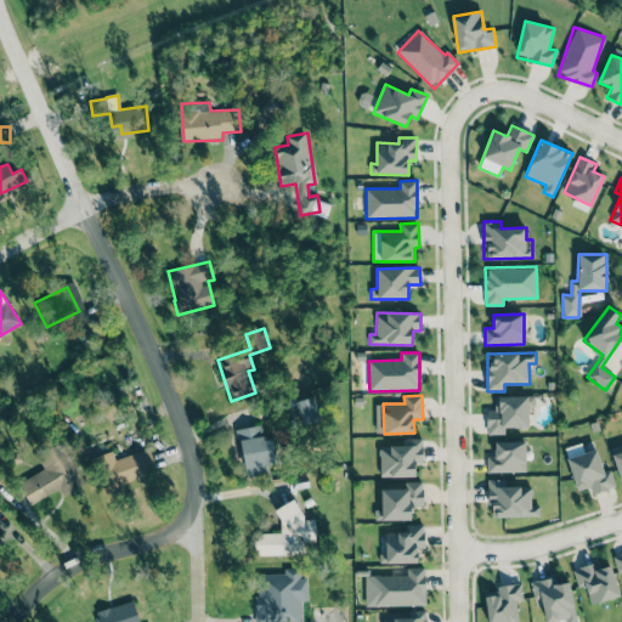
[(487,411),(487,434),(505,434),(505,428),(529,428),(529,406),(535,406),(535,396),(495,397),(495,411),(487,411)]
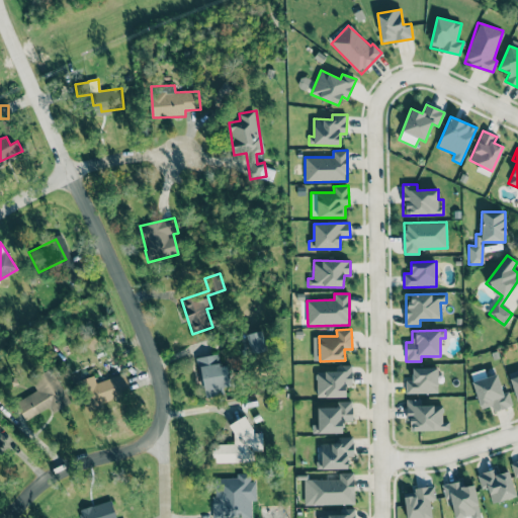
[(248,333),(250,353),(265,351),(263,331),(248,333)]
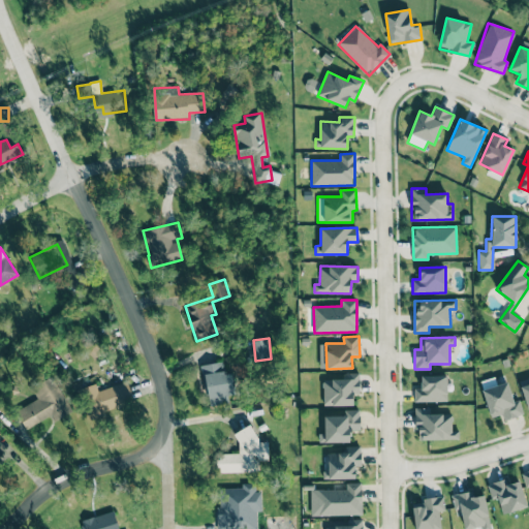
[(209,406),(227,403),(226,396),(234,395),(230,372),(225,373),(223,362),(201,365),(209,406)]
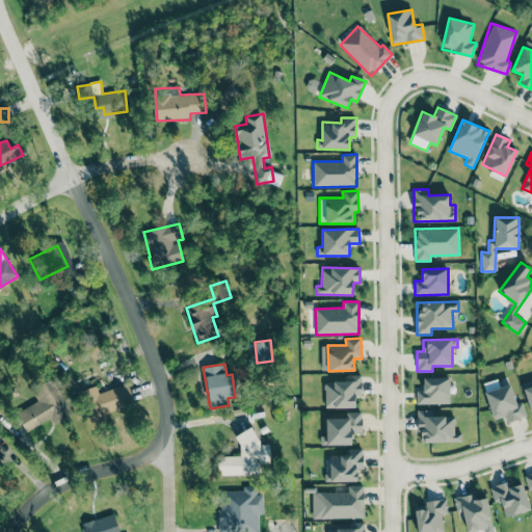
[(362,396),(362,375),(345,375),(345,381),(324,381),(325,407),(355,407),(355,397),(362,396)]
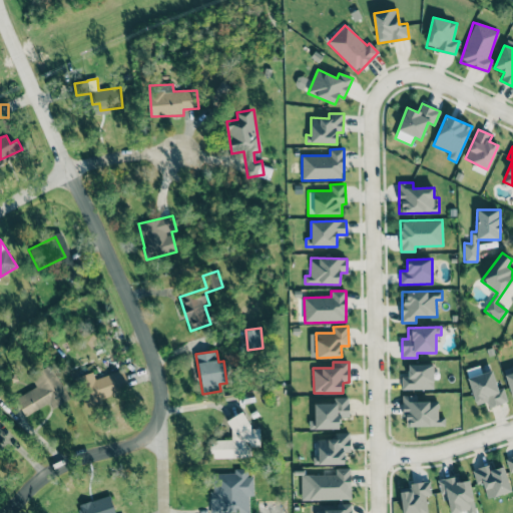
[(69,399),(50,364),(30,376),(36,387),(15,399),(25,416),(49,403),(52,408),(69,399)]
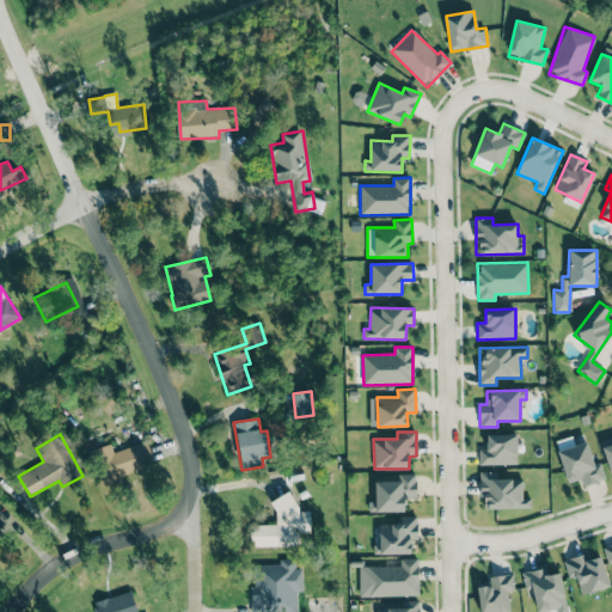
[(487,434),(487,448),(479,448),(479,464),(516,465),(518,435),(487,434)]
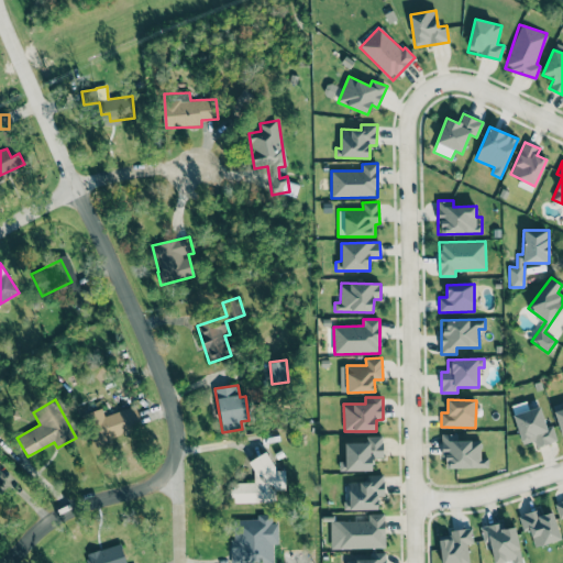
[(105,416),(102,409),(86,414),(95,443),(141,429),(134,407),(105,416)]
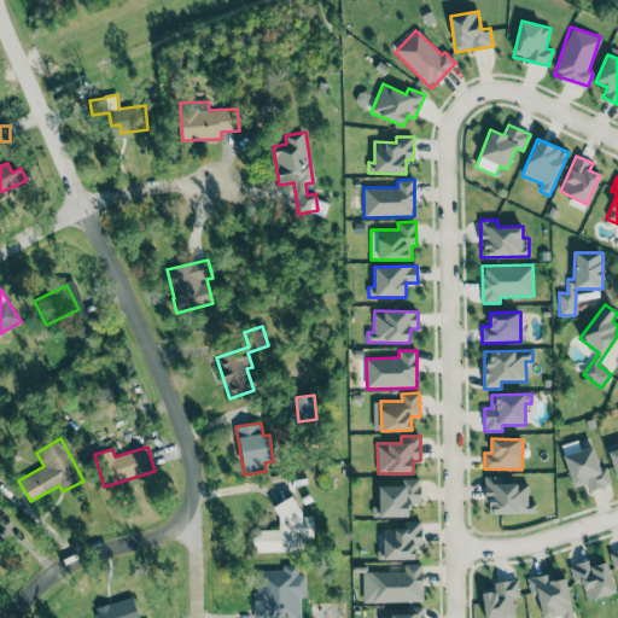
[(611,484),(606,466),(600,468),(593,447),(564,455),(573,488),(587,484),(588,491),(611,484)]
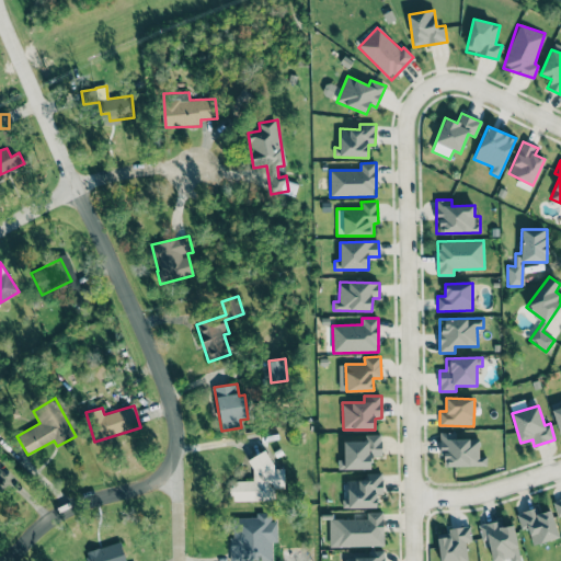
[(456,439),(456,433),(442,433),(442,467),(487,466),(487,456),(480,457),(479,438),(456,439)]
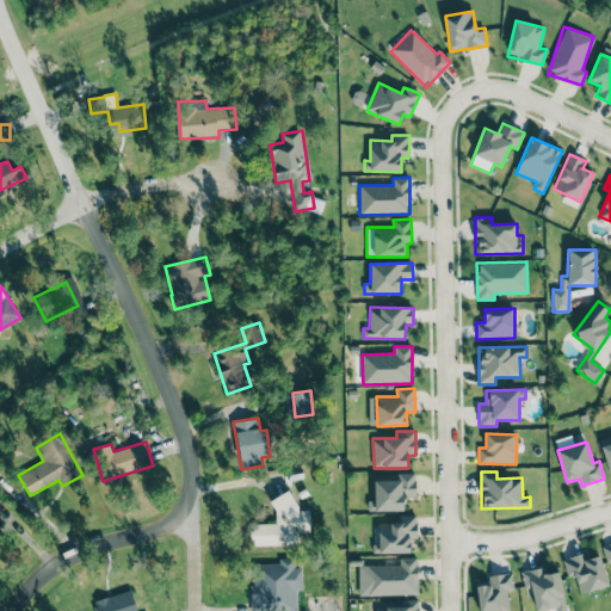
[(369,511),(405,511),(405,497),(415,497),(415,473),(402,473),(402,480),(375,480),(375,500),(368,500),(369,511)]
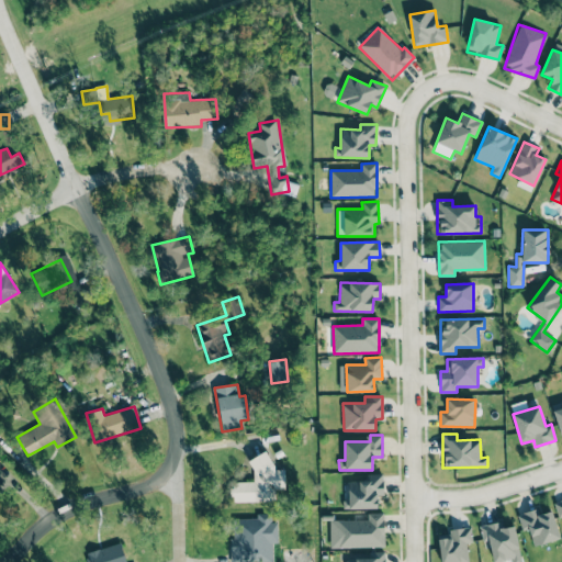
[(274,502),(274,490),(284,490),(284,470),(270,470),(270,457),(253,456),(253,482),(231,482),(231,502),(274,502)]
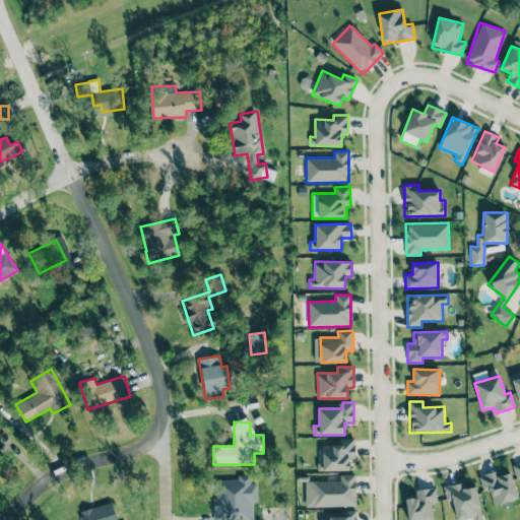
[(348,470),(348,458),(354,458),(354,439),(342,439),(342,445),(322,445),(322,463),(318,463),(318,470),(348,470)]
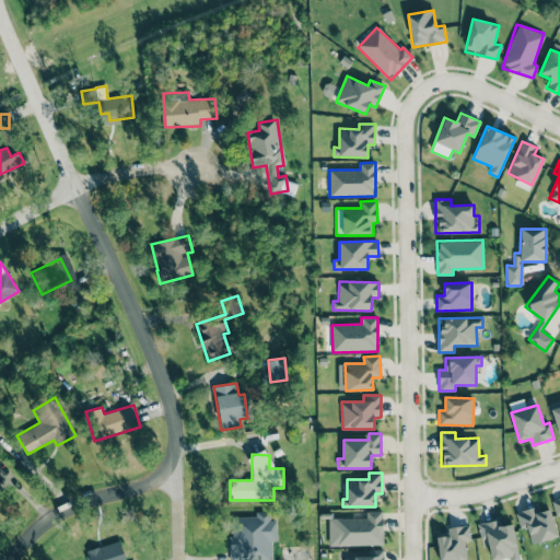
[(551,509),(537,512),(536,508),(516,512),(520,529),(527,527),(532,544),(558,537),(551,509)]
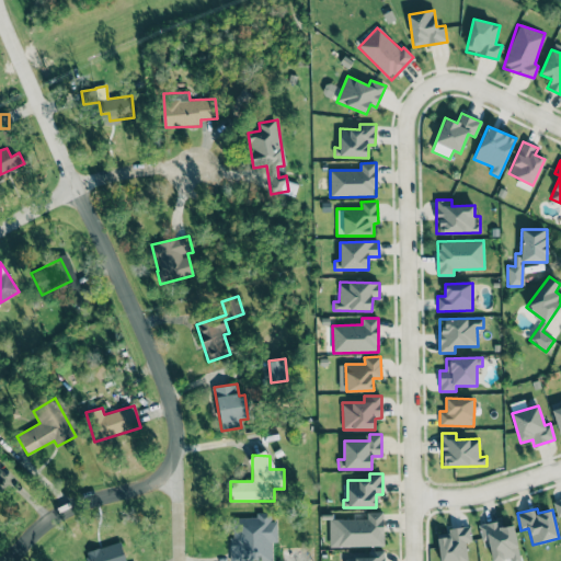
[(330,547),(384,546),(384,512),(367,512),(367,518),(329,519),(330,547)]
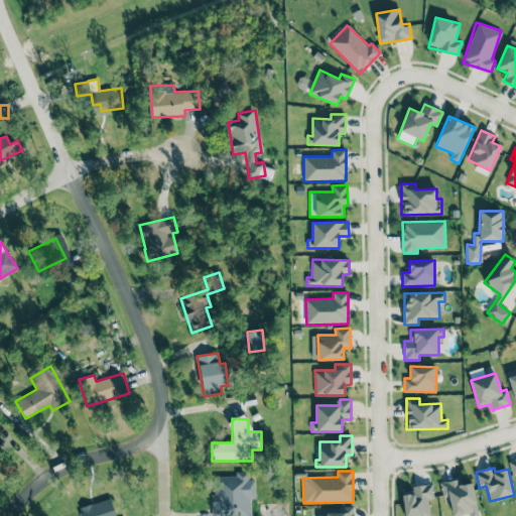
[(213,476),(213,515),(250,515),(250,498),(255,498),(255,480),(249,480),(249,472),(236,472),(236,476),(213,476)]
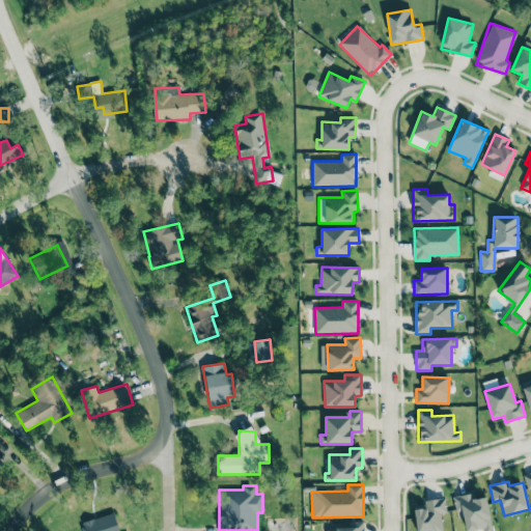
[(467,530),(482,527),(482,530),(493,530),(485,497),(473,499),(472,493),(453,497),(456,511),(462,510),(467,530)]
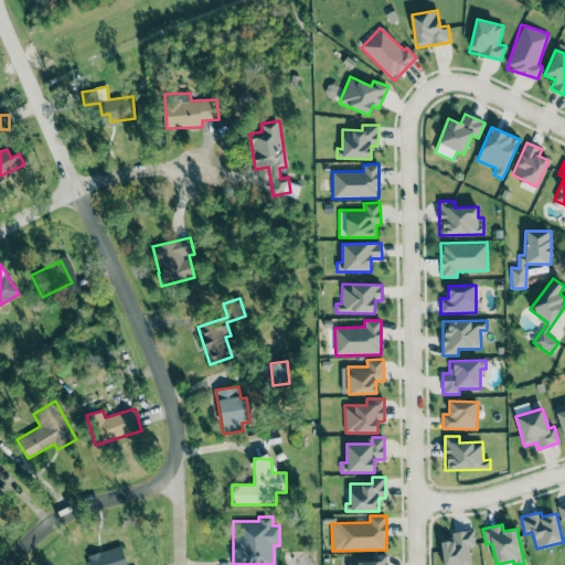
[(469,564),(471,564),(469,545),(476,545),(473,531),(439,536),(444,564),(469,564)]
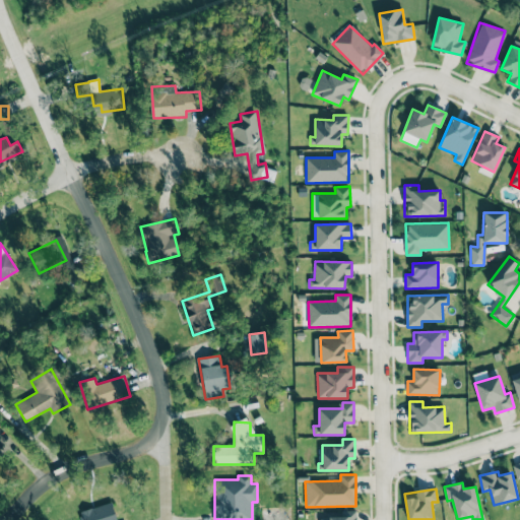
[(80,519),(116,519),(112,502),(78,511),(80,519)]
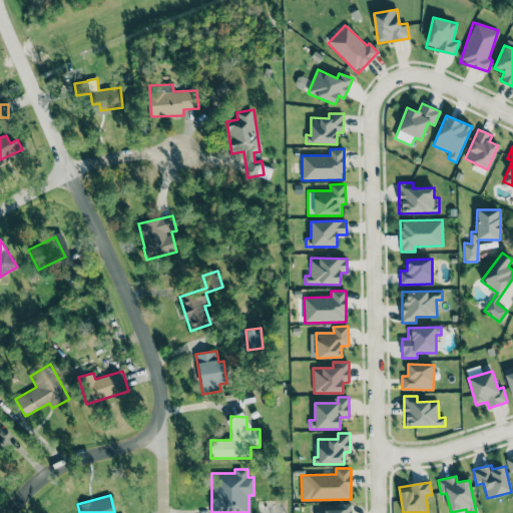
[(351,512),(352,504),(324,504),(324,511),(316,511),(316,512),(351,512)]
